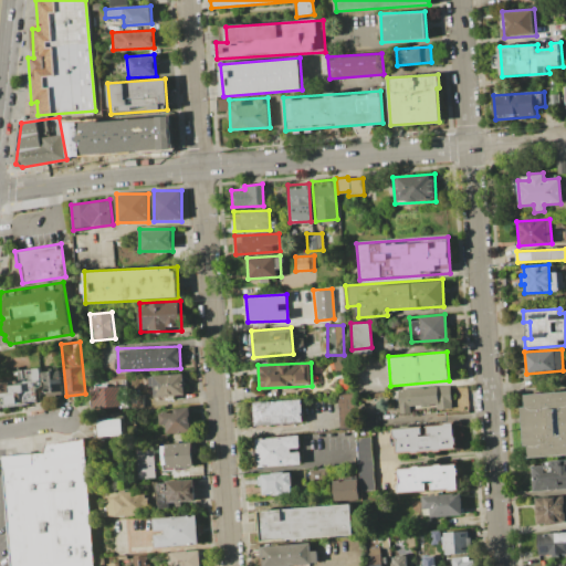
[(0,381),(18,380),(18,370),(60,367),(63,395),(42,397),(42,402),(0,406),(0,381)]
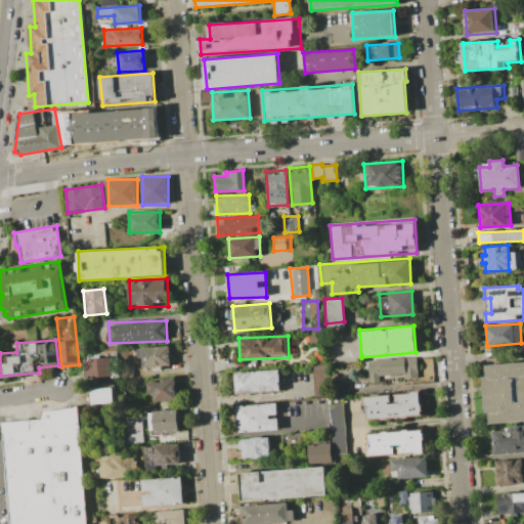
[(140,367),(140,347),(171,347),(171,367),(140,367)]
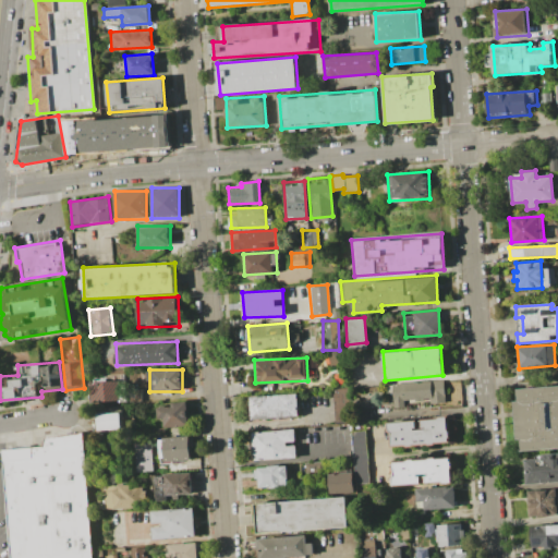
[(443,380),(445,403),(429,404),(429,398),(403,400),(404,407),(392,407),(391,384),(443,380)]
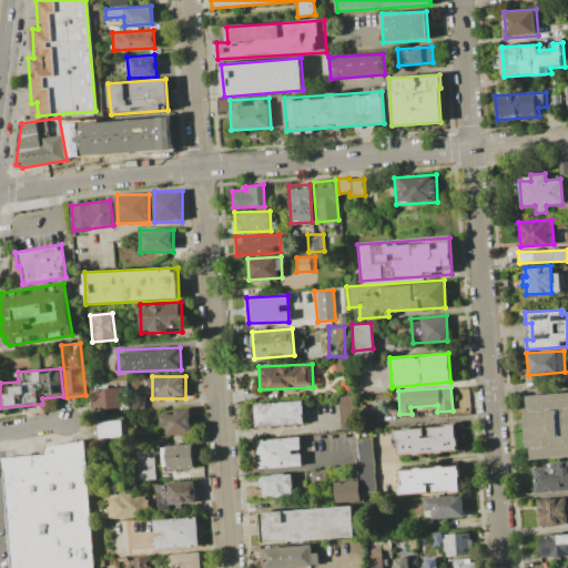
[(91,408),(91,388),(122,388),(122,408),(91,408)]
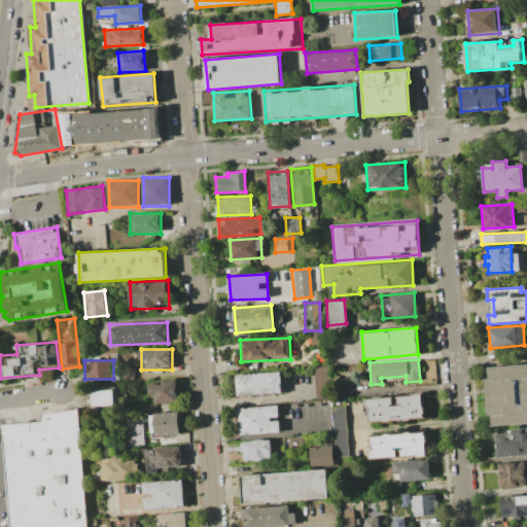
[(490,367),(526,364),(526,424),(495,427),(494,414),(489,415),(486,380),(491,379),(490,367)]
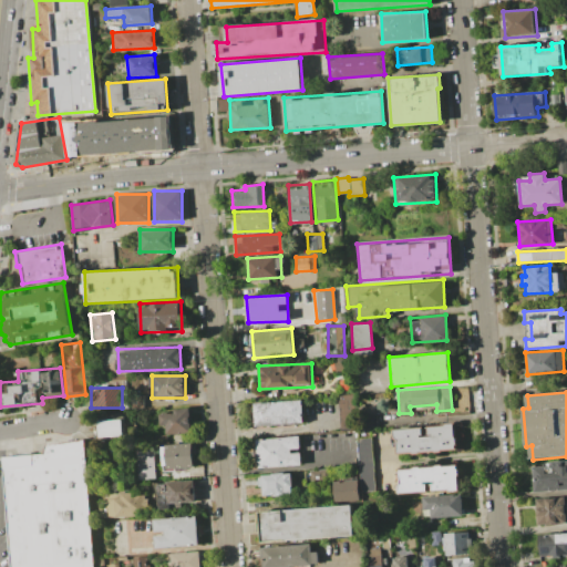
[(338,395),(339,429),(354,429),(353,394),(338,395)]
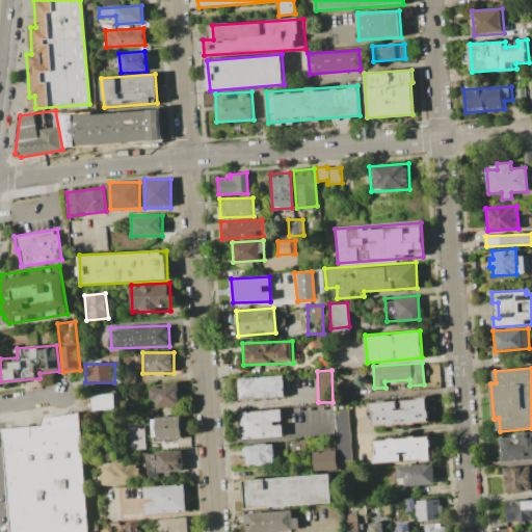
[(238,378),(283,374),(285,397),(239,401),(238,378)]
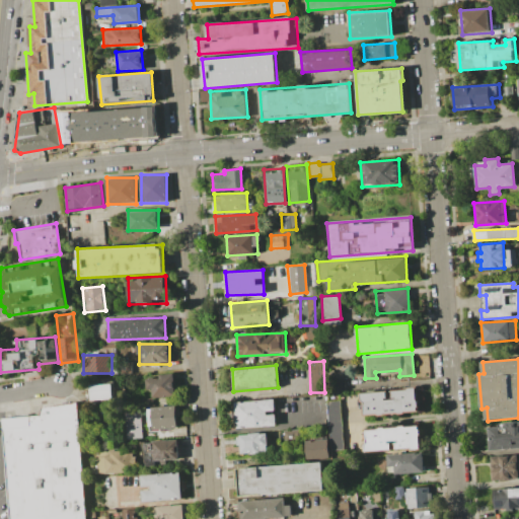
[(152,397),(152,374),(175,374),(175,397),(152,397)]
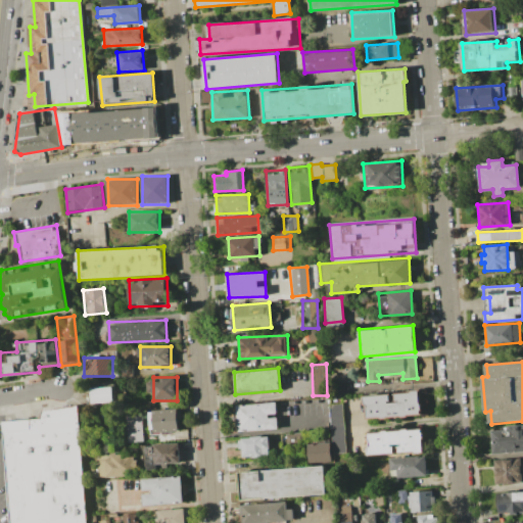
[(92,406),(90,388),(114,386),(115,403),(92,406)]
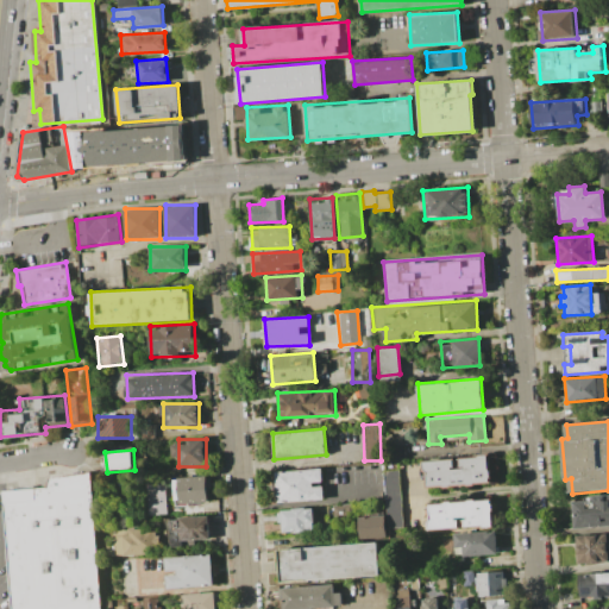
[(488,454),(490,483),(425,488),(422,459),(488,454)]
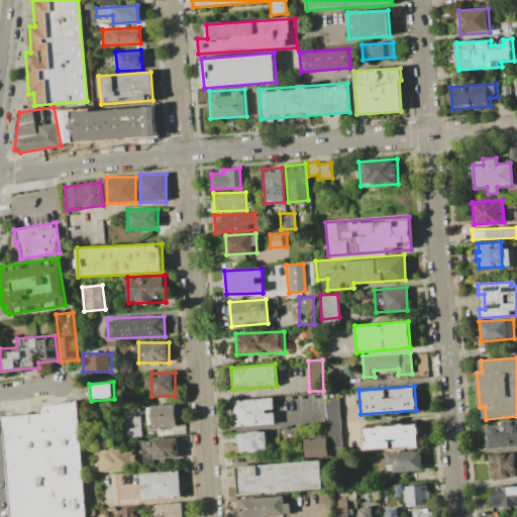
[(234,426),(232,400),(273,398),(275,423),(234,426)]
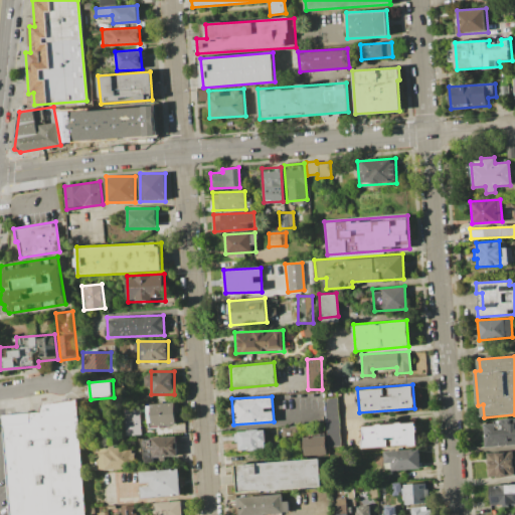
[(337,396),(340,446),(327,447),(323,397),(337,396)]
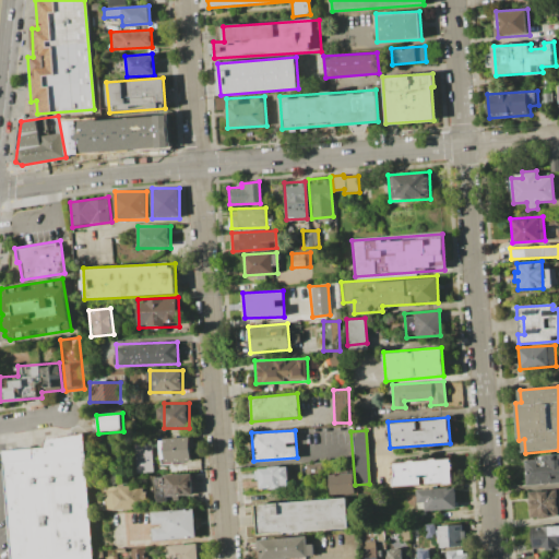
[(4,451),(13,558),(93,558),(83,433),(47,439),(45,448),(4,451)]
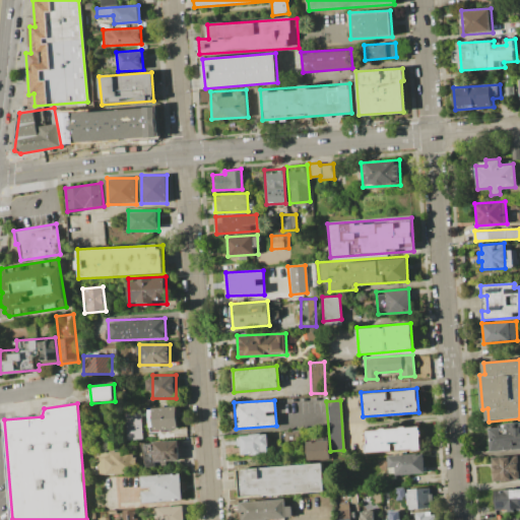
[(148,407),(180,407),(180,430),(148,430),(148,407)]
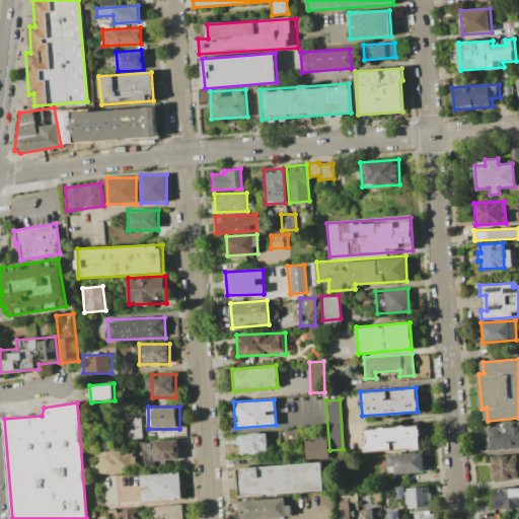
[(142,412),(142,438),(126,438),(126,412),(142,412)]
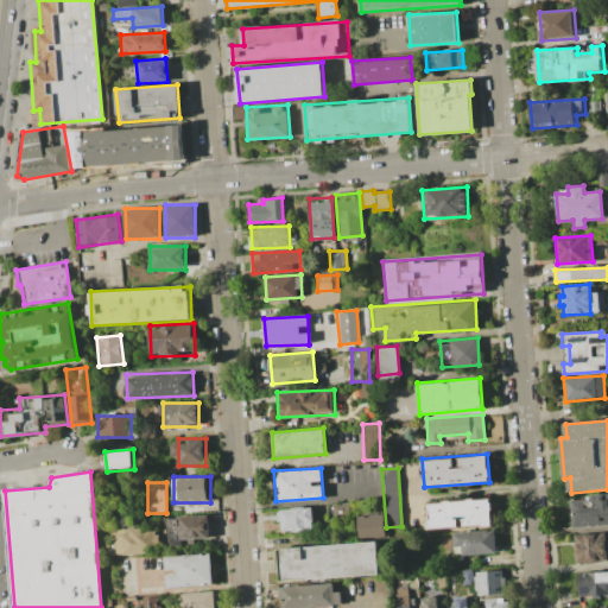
[(571,501),(590,500),(590,495),(607,494),(607,525),(574,527),(571,501)]
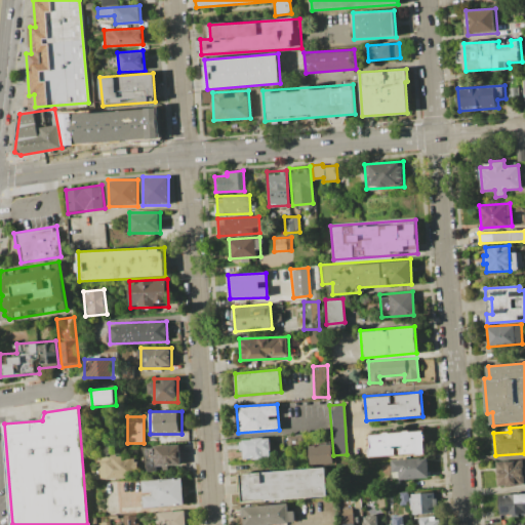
[(425,453),(368,456),(367,434),(422,431),(425,453)]
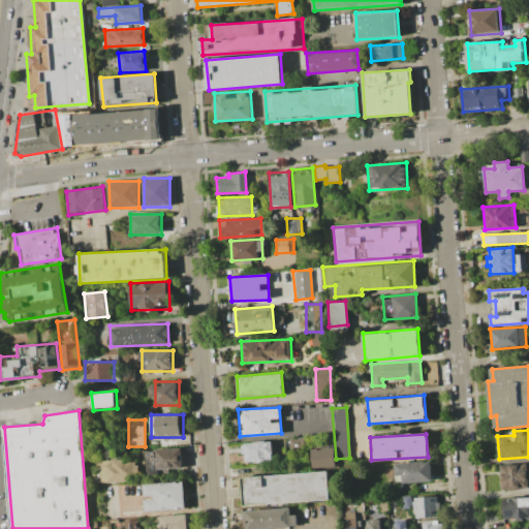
[(288,438),(307,437),(308,447),(288,448),(288,438)]
